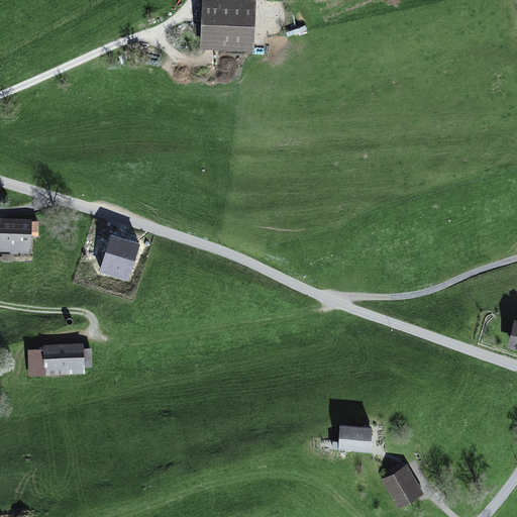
[(259,0),(255,0),(203,0),(201,47),(256,50),(259,0)]
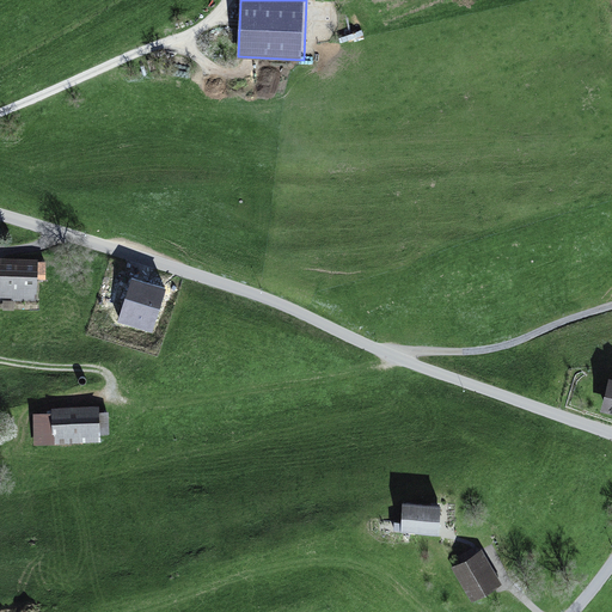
[(38,264),(0,263),(0,275),(0,300),(37,301),(38,264)]
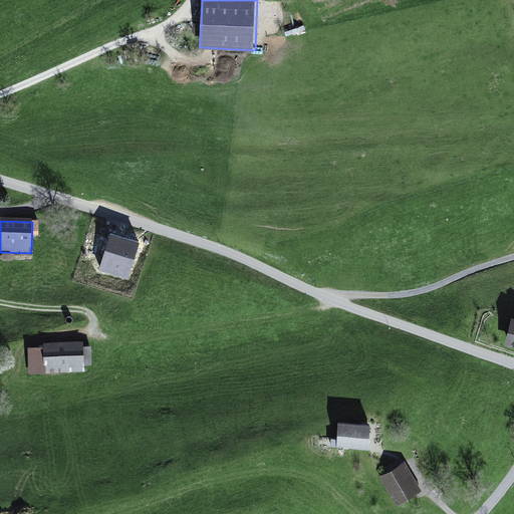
[(142,243),(111,233),(99,270),(130,280),(142,243)]
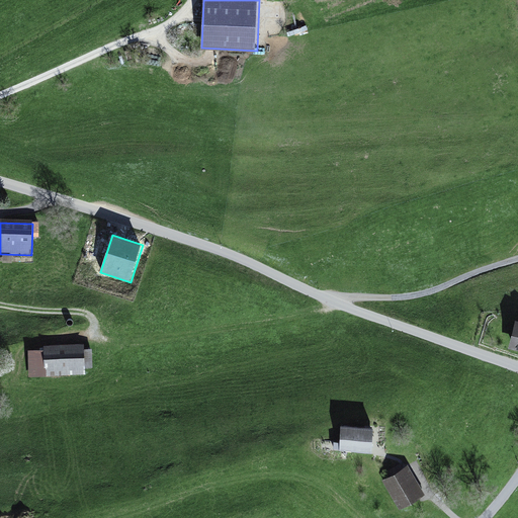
[(45,351),(30,352),(31,375),(85,374),(84,345),(44,346),(45,351)]
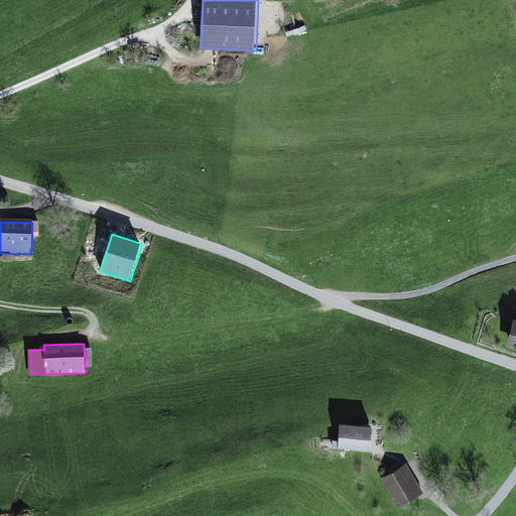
[(377,427),(344,425),(343,448),(376,450),(377,427)]
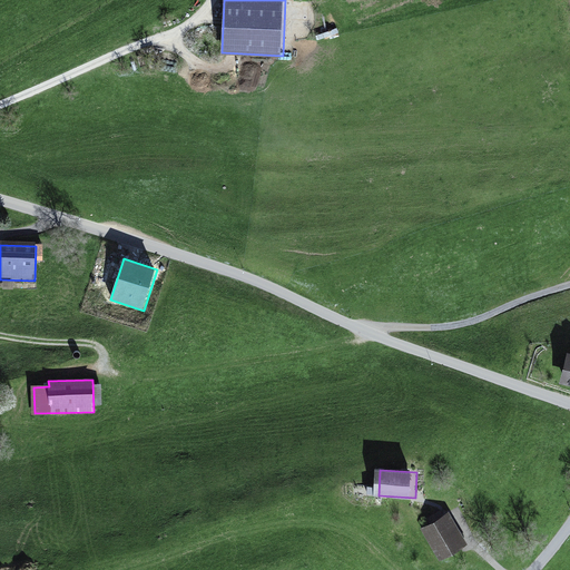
[(453,518),(425,530),(441,564),(469,552),(453,518)]
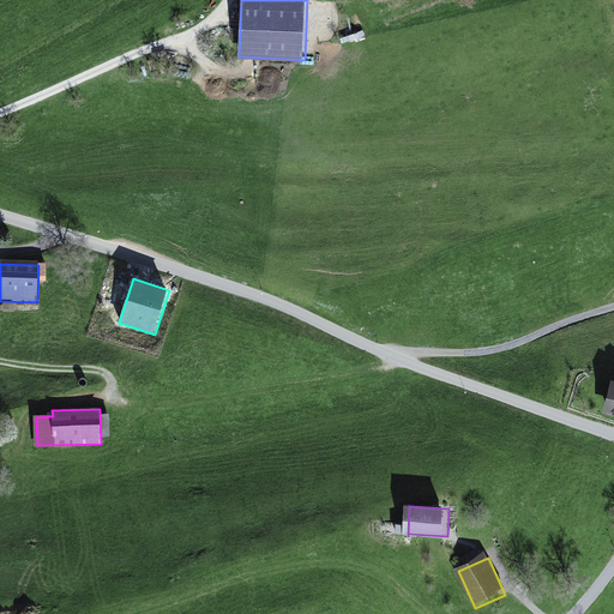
All buildings are outlined.
